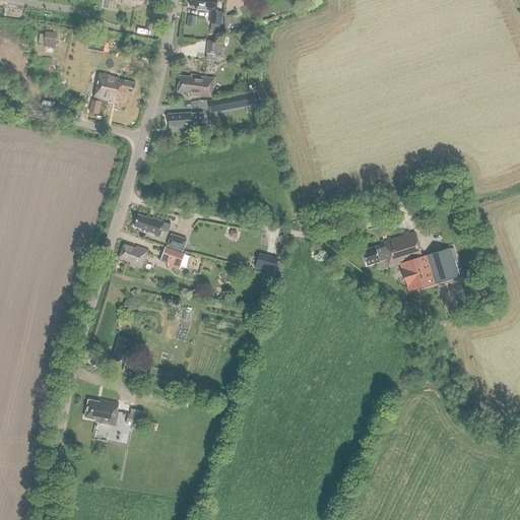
[(190,0),(190,6),(195,6),(195,9),(210,10),(210,8),(216,9),(217,0),(190,0)]
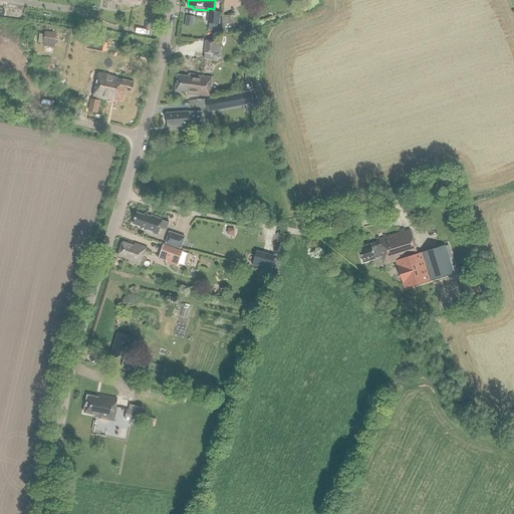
[(209,23),(220,24),(221,12),(210,11),(209,23)]
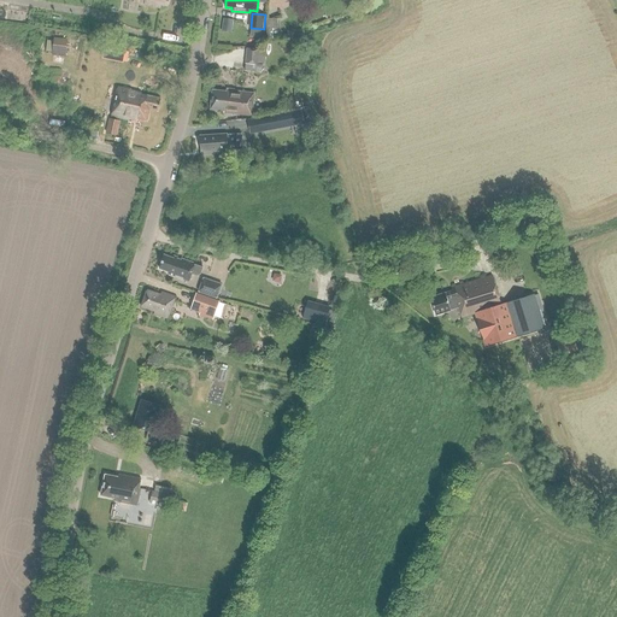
[(222,29),(233,31),(236,19),(225,17),(222,29)]
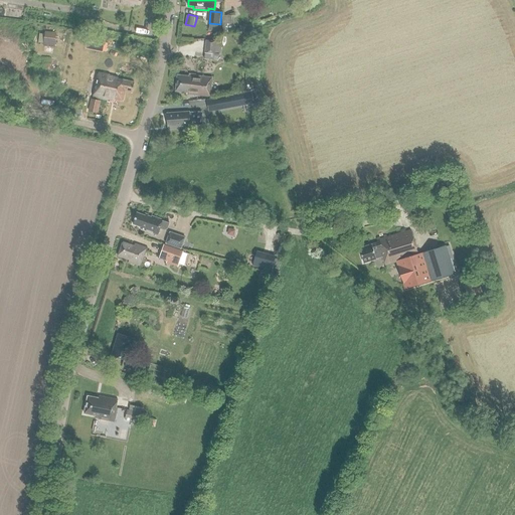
[(233,15),(222,16),(222,24),(228,24),(234,24),(233,15)]
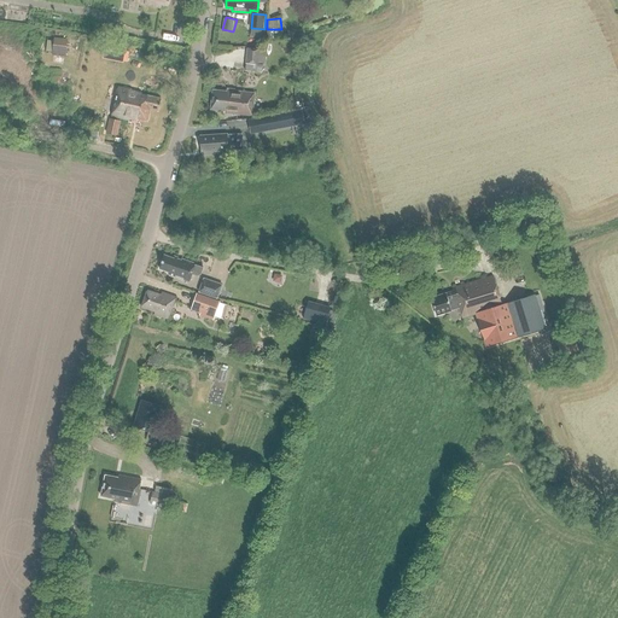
[(54,39),(52,56),(65,58),(68,40),(54,39)]
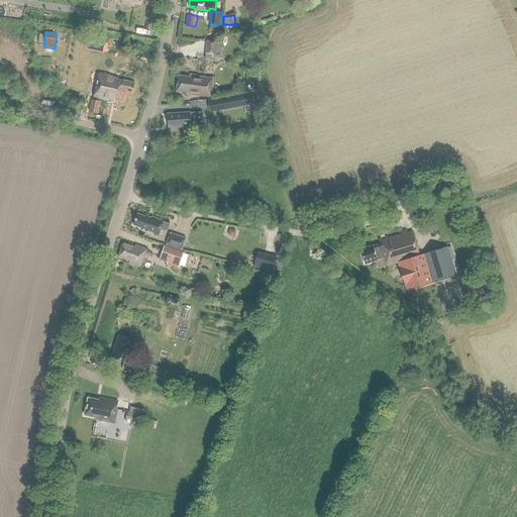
[(95,50),(103,53),(105,41),(97,39),(95,50)]
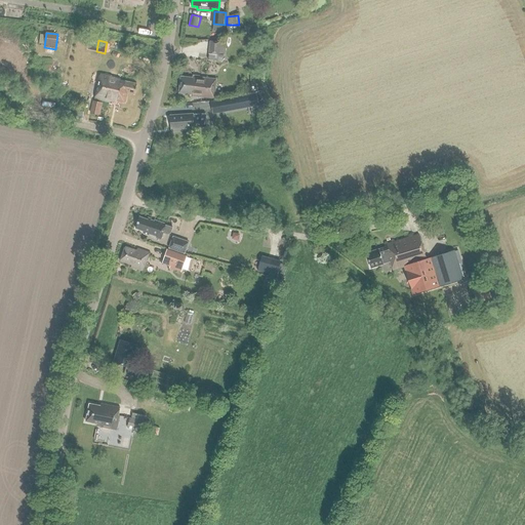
[(220,42),(210,41),(209,53),(218,54),(220,42)]
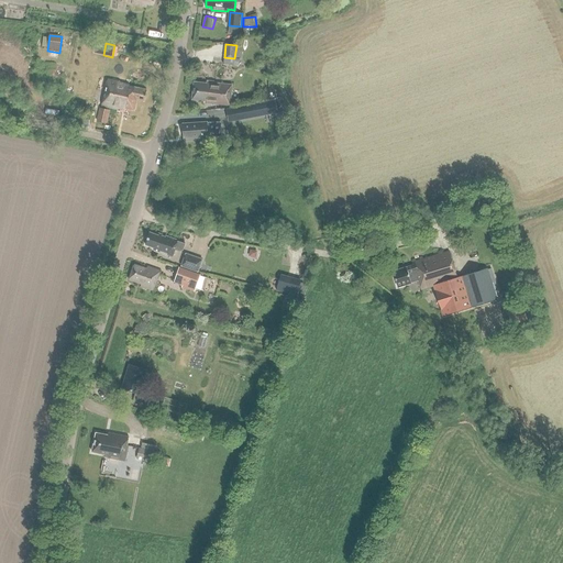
[(267,61),(267,74),(277,74),(277,61),(267,61)]
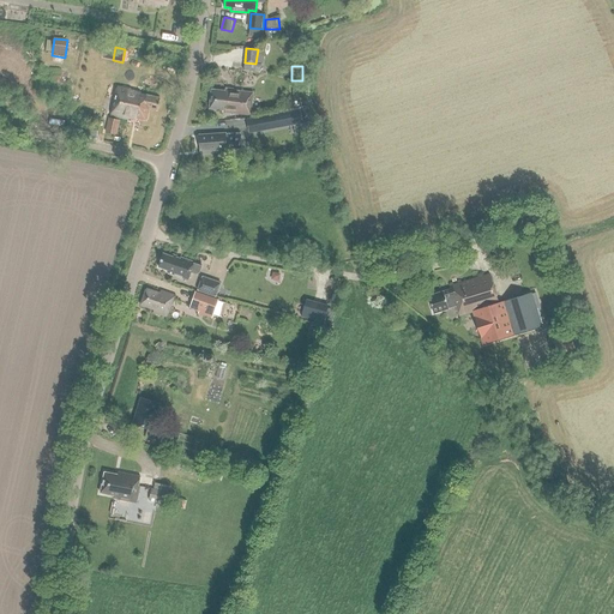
[(130,89),(116,86),(110,115),(127,119),(127,116),(145,120),(148,108),(157,110),(160,98),(130,91),(130,89)]
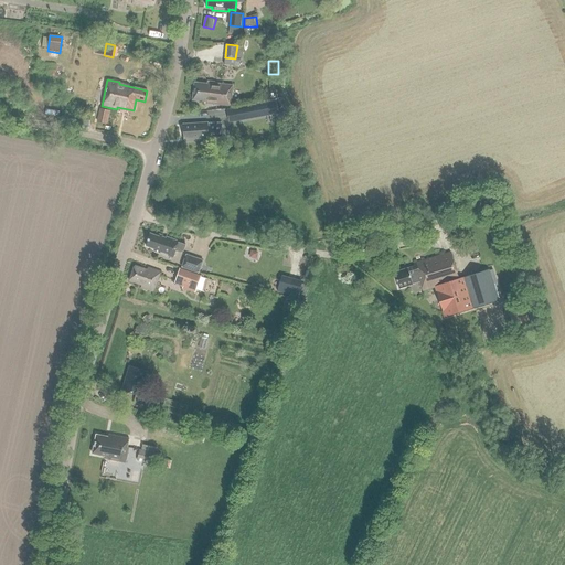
[(231,106),(233,85),(209,83),(208,84),(194,83),(193,100),(205,102),(205,103),(231,106)]
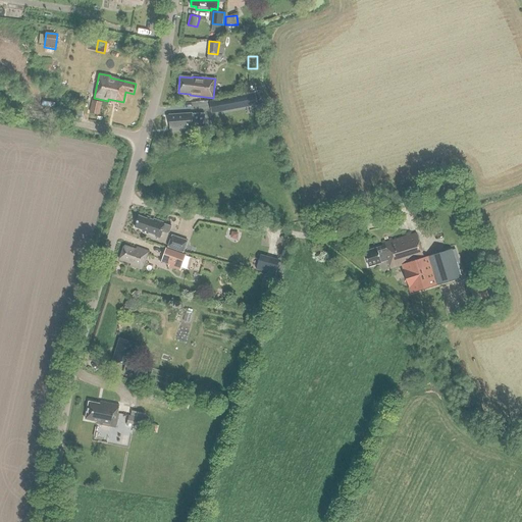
[(244,102),(256,100),(255,94),(220,100),(222,110),(245,106),(244,102)]
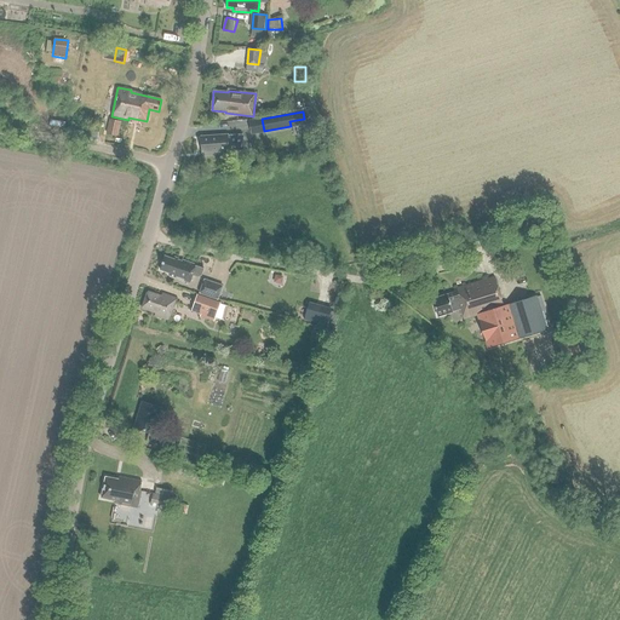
[(120,121),(110,119),(107,133),(118,135),(120,121)]
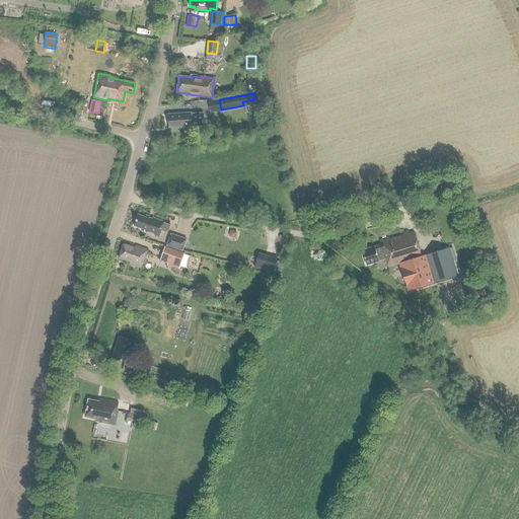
[(191,124),(204,123),(203,113),(191,114),(191,113),(168,115),(169,129),(192,127),(191,124)]
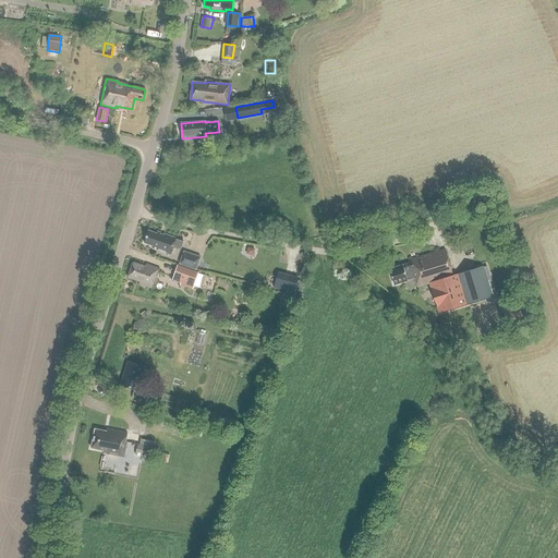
[(157,233),(149,231),(145,243),(153,246),(153,249),(171,255),(173,249),(178,251),(181,249),(184,241),(165,234),(164,235),(160,234),(161,233),(158,232),(157,233)]
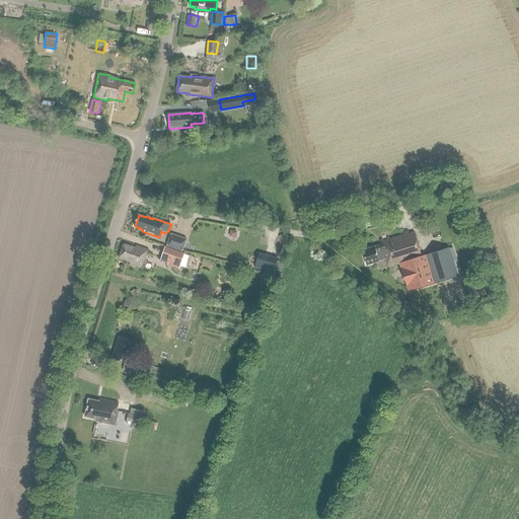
[(379,262),(378,261),(385,258),(387,268),(400,264),(409,291),(457,276),(449,248),(422,256),(414,232),(380,242),(380,244),(362,250),(366,266),(379,262)]
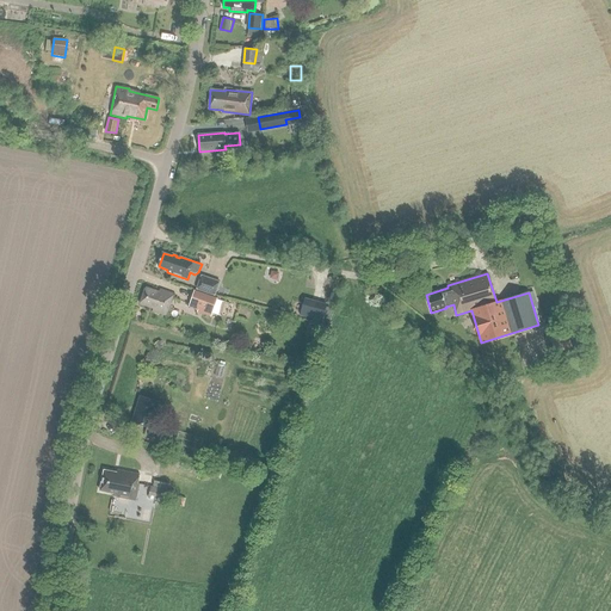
[(202,276),(197,289),(216,295),(220,281),(202,276)]
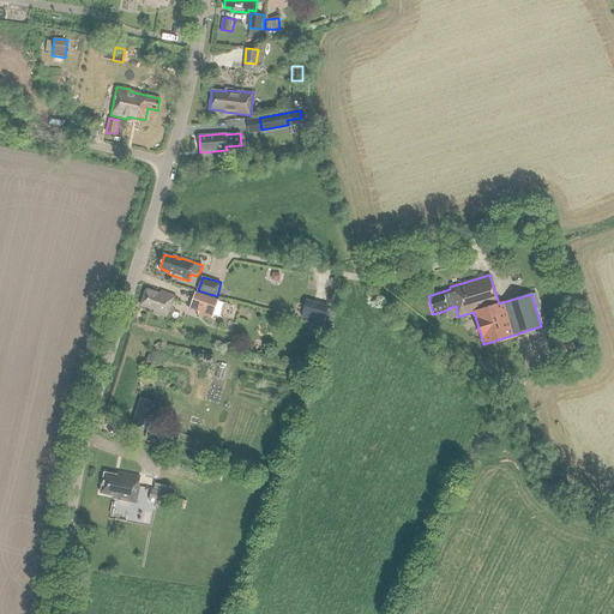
[(167,317),(174,295),(161,290),(160,293),(146,289),(140,306),(154,309),(152,313),(167,317)]
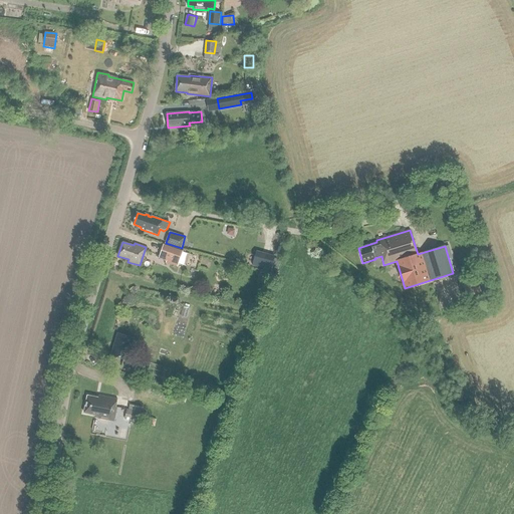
[(164,244),(159,258),(178,265),(183,251),(164,244)]
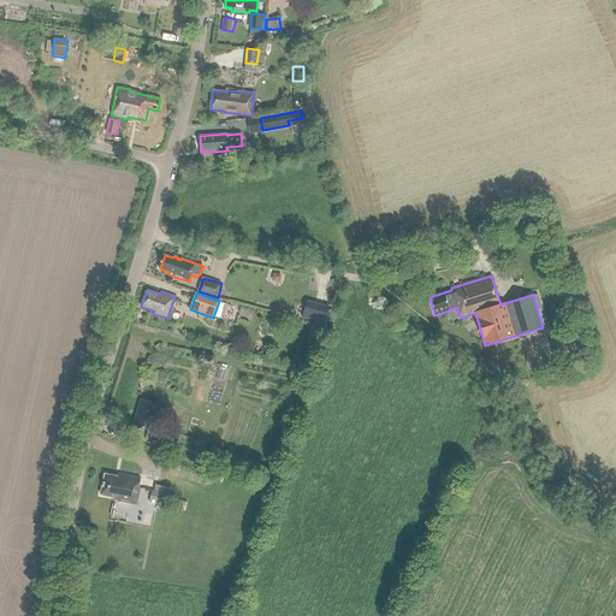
[(330,308),(307,302),(302,318),(325,324),(330,308)]
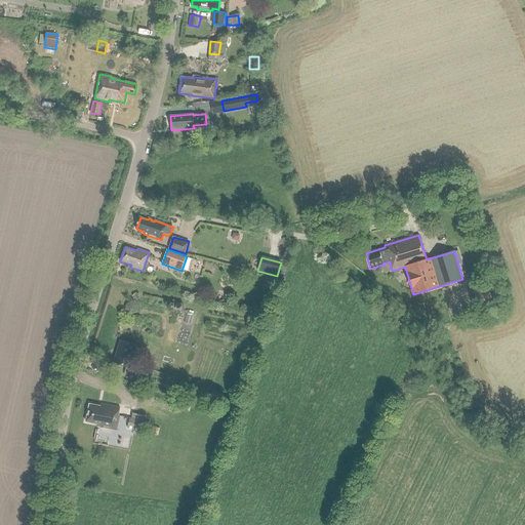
[(488,288),(474,292),(477,304),(491,299),(488,288)]
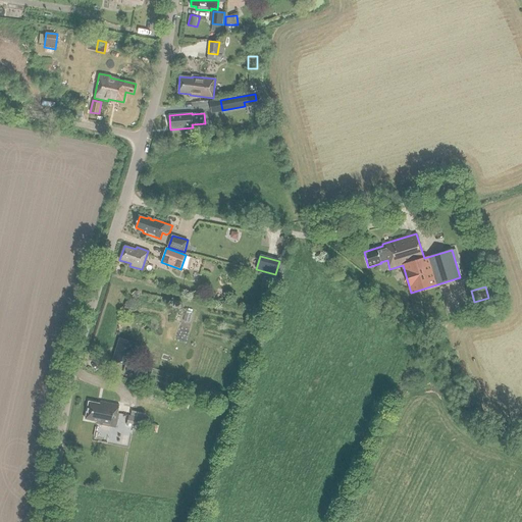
[(135,343),(119,338),(113,361),(128,365),(126,374),(139,378),(143,365),(129,362),(135,343)]
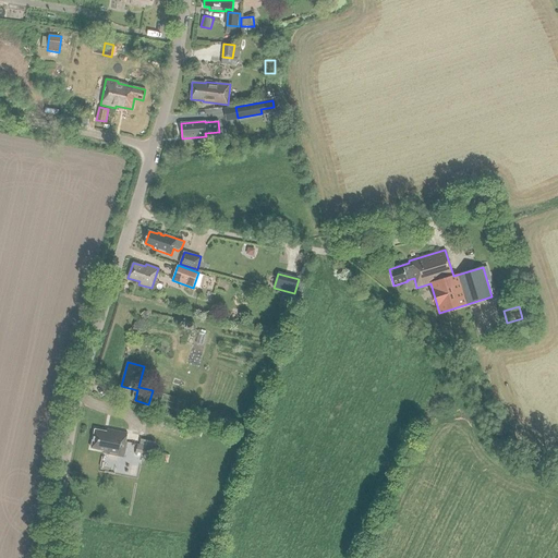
[(222,415),(207,411),(203,422),(219,427),(222,415)]
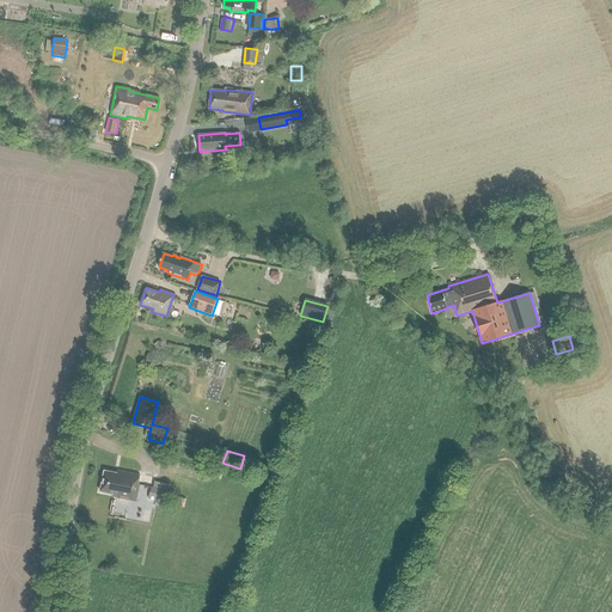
[(105,471),(101,491),(112,494),(112,497),(136,502),(140,485),(138,484),(140,475),(117,470),(117,473),(105,471)]
